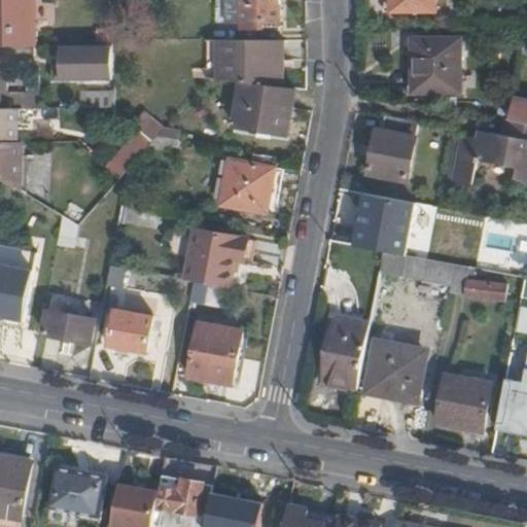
[(0,0),(0,44),(37,44),(36,0),(0,0)]
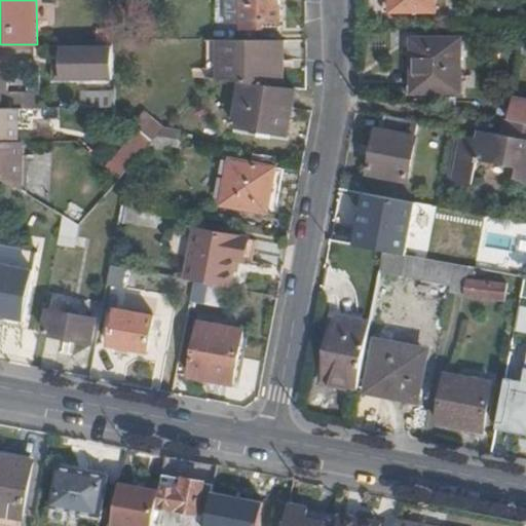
[(228,0),(229,23),(245,23),(243,0),(228,0)]
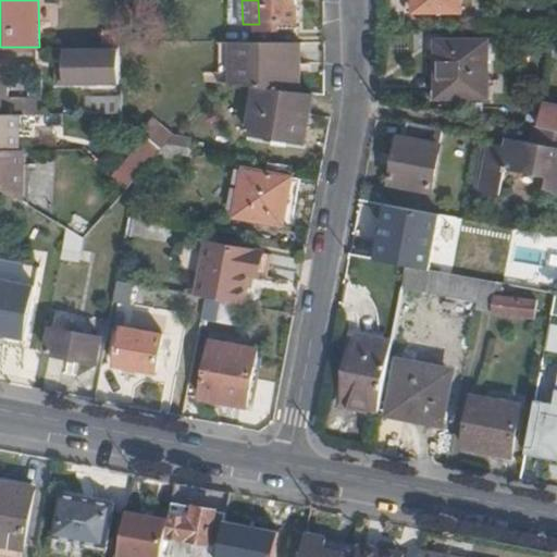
[(297,21),(296,0),(258,0),(259,24),(259,27),(281,27),(281,21),(297,21)]
